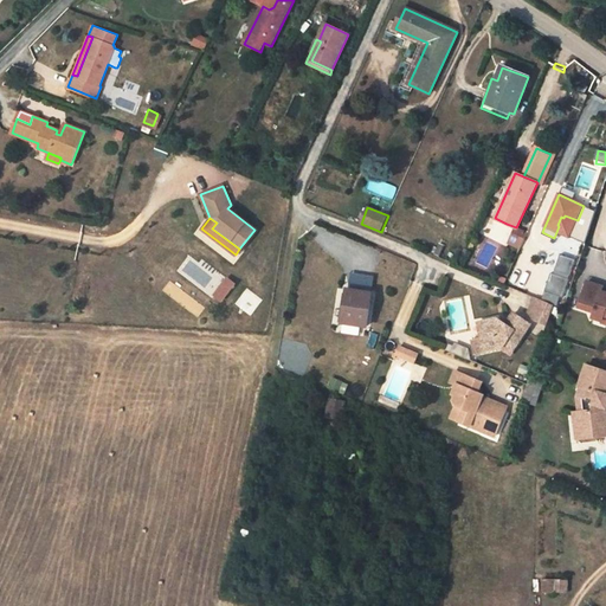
[(503,231),(507,224),(497,219),(495,227),(503,231)]
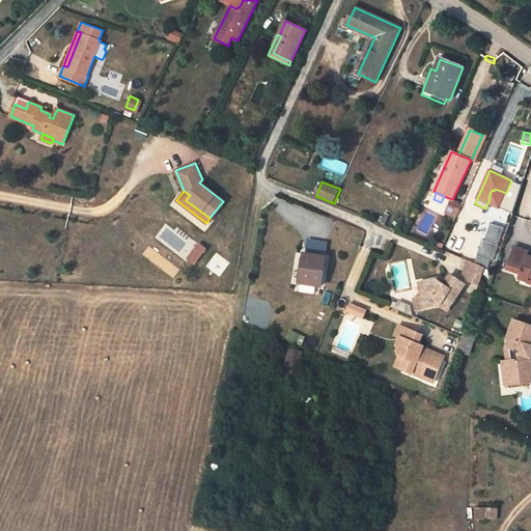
[(493,241),(499,227),(491,224),(484,236),(493,241)]
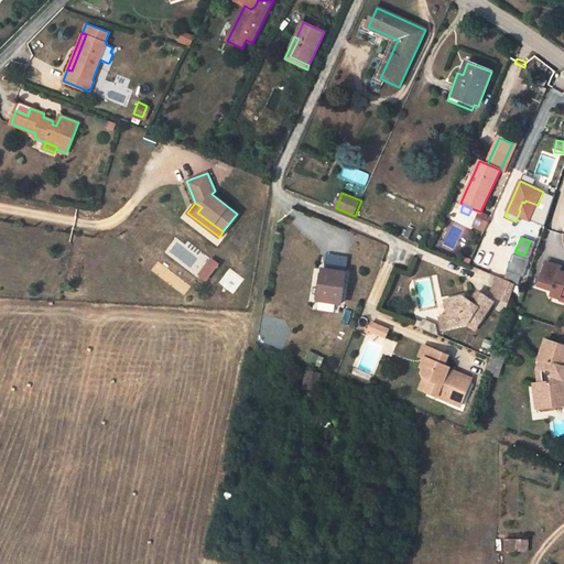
[(522,278),(528,261),(512,256),(507,273),(522,278)]
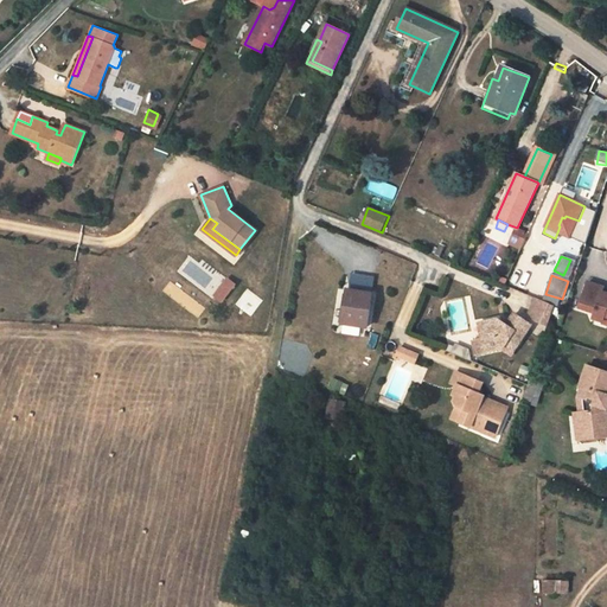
[(588,282),(580,307),(595,313),(593,319),(604,323),(605,317),(606,317),(606,293),(604,293),(605,288),(588,282)]
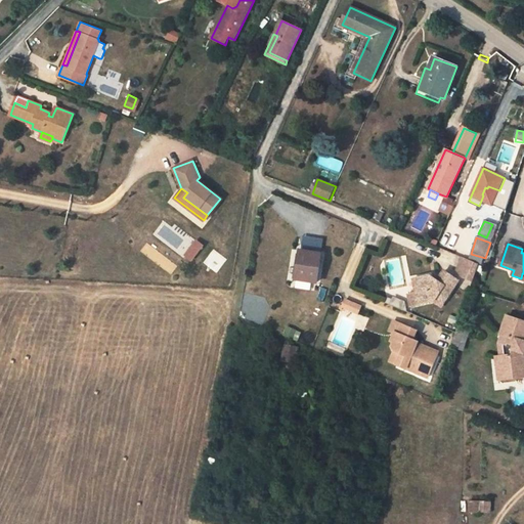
[(321,253),(300,250),(296,279),(296,280),(317,282),(321,253)]
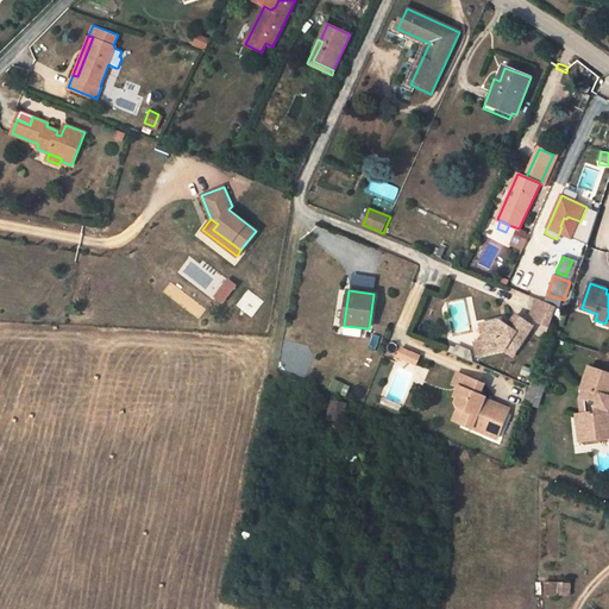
[(557,306),(538,299),(531,314),(537,321),(550,326),(557,306)]
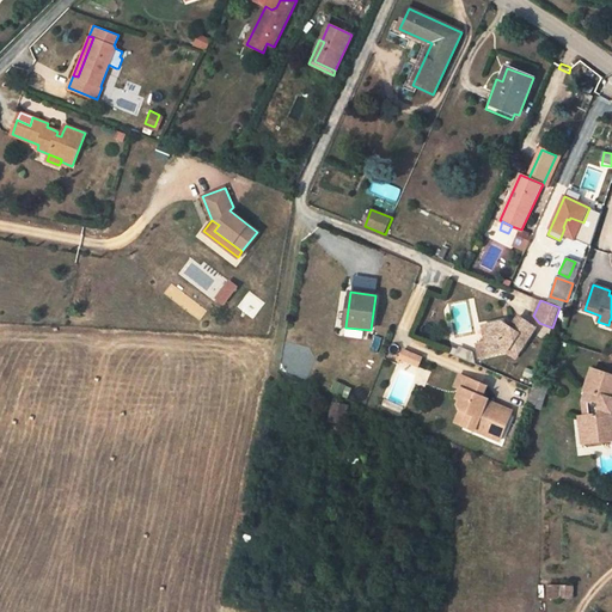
[(502,322),(483,325),(487,341),(493,344),(495,354),(508,352),(510,347),(519,353),(536,328),(519,316),(512,328),(507,329),(507,324),(502,322)]
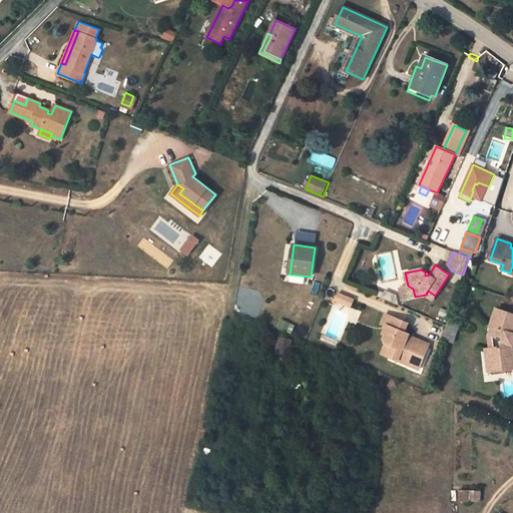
[(338,294),(334,304),(337,305),(338,303),(350,308),(353,301),(338,294)]
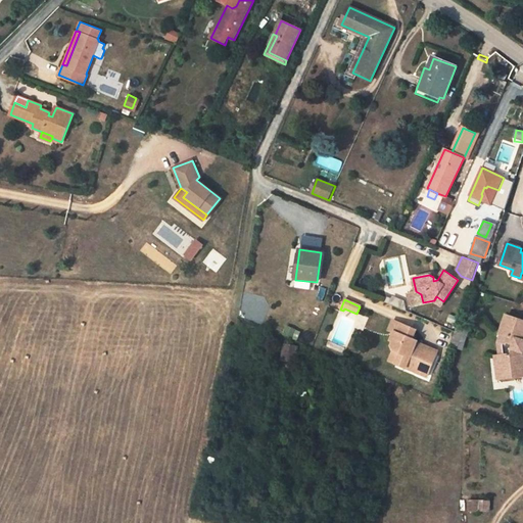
[(522,321),(506,315),(500,334),(501,334),(498,342),(501,343),(498,348),(500,354),(497,355),(498,366),(502,366),(504,378),(522,376),(522,372),(522,364),(522,363),(522,351),(522,347),(522,321)]
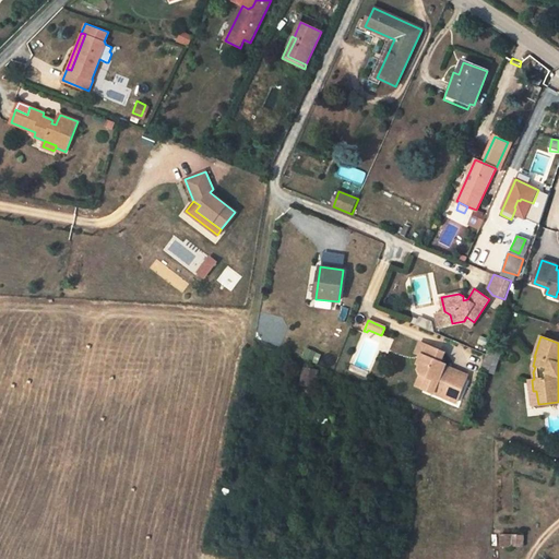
[(429,346),(420,343),(416,353),(423,355),(425,356),(429,346)]
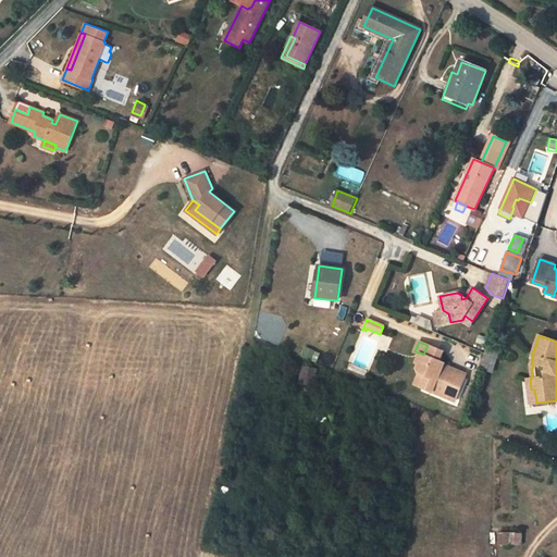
[(438,350),(428,345),(423,355),(421,354),(417,362),(419,363),(418,369),(419,373),(428,376),(423,387),(456,400),(466,376),(443,368),(445,363),(440,361),(435,359),(438,350)]
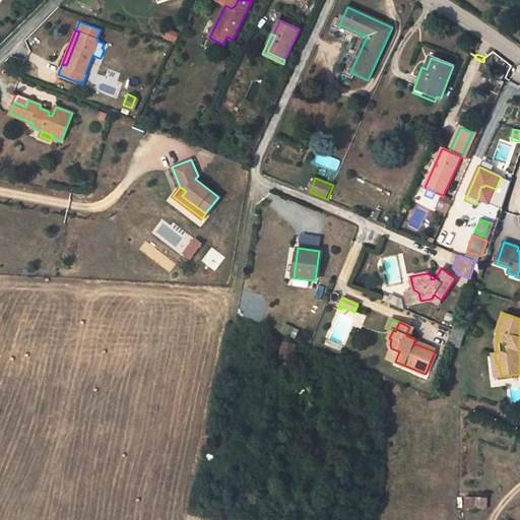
[(284,326),(283,335),(296,337),(297,328),(284,326)]
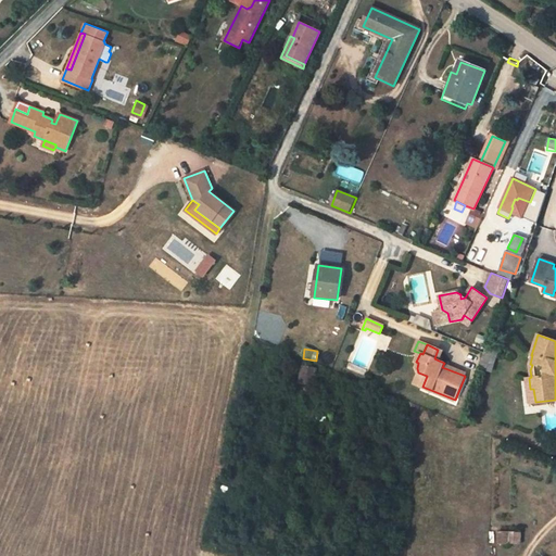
[(487,369),(490,361),(484,358),(481,367),(487,369)]
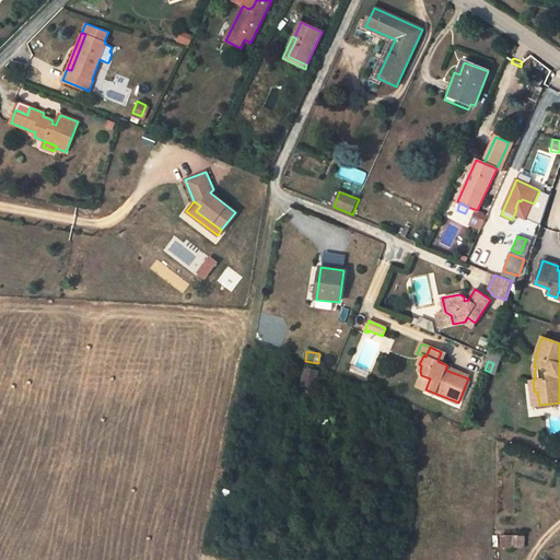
[(315,387),(318,372),(304,369),(301,385),(315,387)]
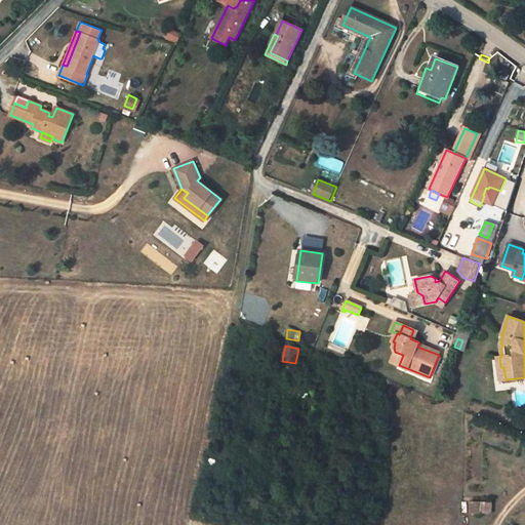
[(403,355),(395,352),(391,362),(399,365),(403,355)]
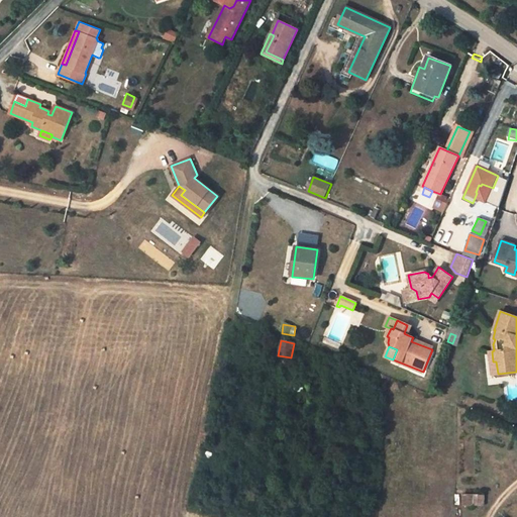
[(493,362),(492,351),(489,351),(492,375),(498,374),(496,362),(493,362)]
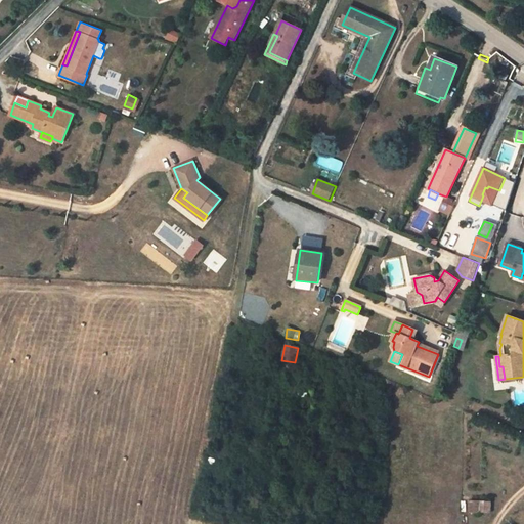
[(470,512),(479,513),(479,501),(470,500),(470,512)]
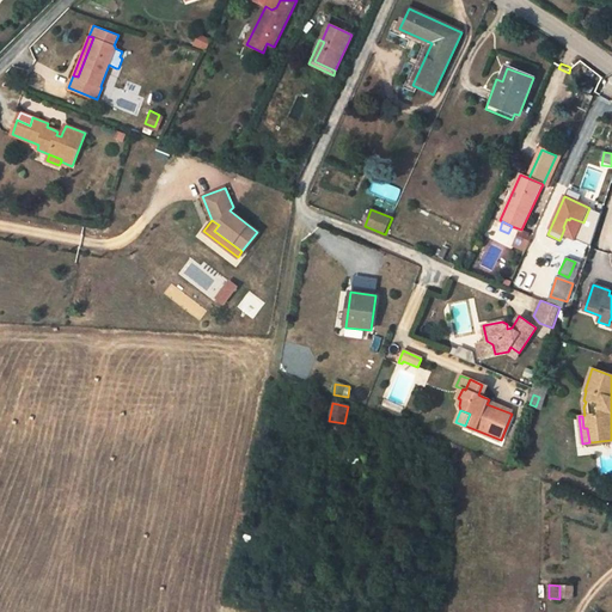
[(560,599),(573,599),(573,586),(560,586),(560,599)]
